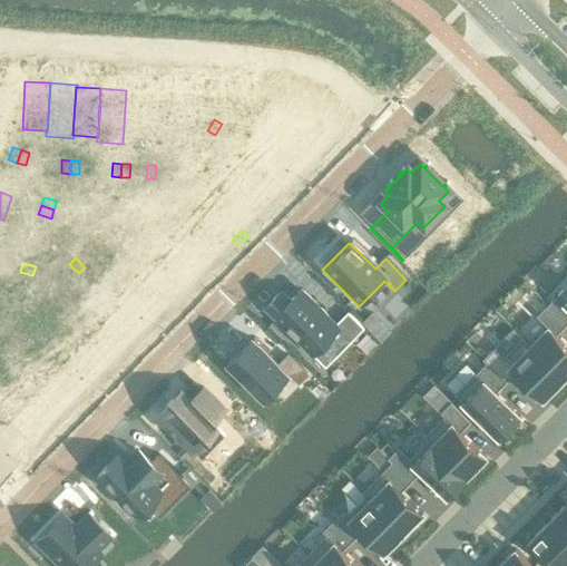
[(566,285),(545,308),(564,328),(566,324),(566,285)]
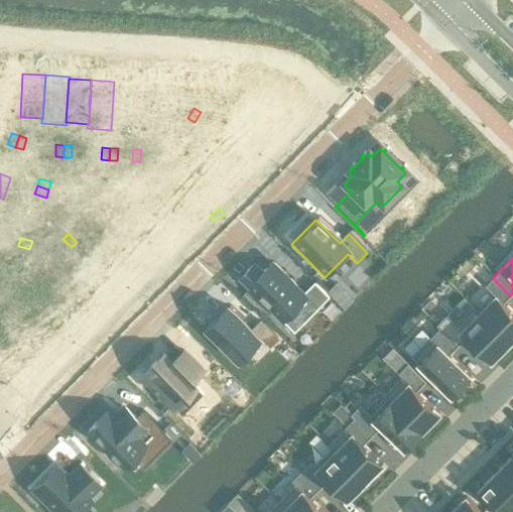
[(251,267),(238,281),(280,324),(303,300),(314,312),(327,299),(312,285),(301,296),(270,266),(260,276),(251,267)]
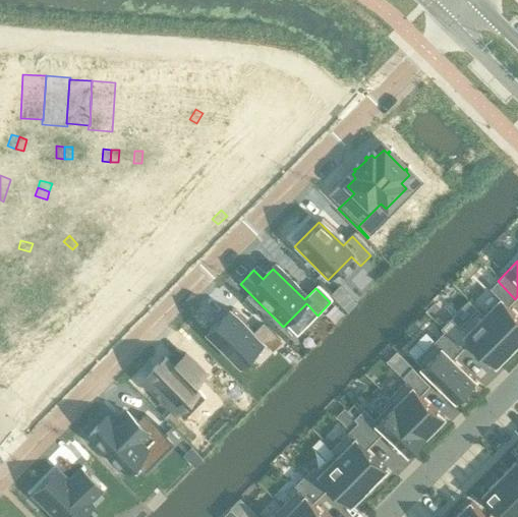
[(481,319),(512,349),(515,346),(516,347),(517,345),(517,320),(507,308),(515,299),(498,281),(488,291),(499,301),(481,319)]
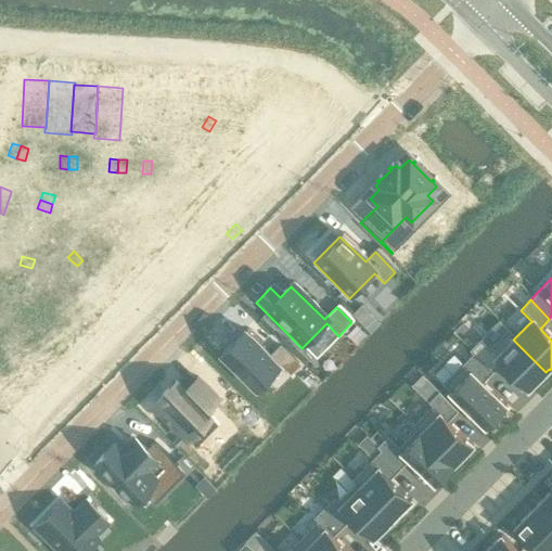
[(7,318),(1,324),(10,334),(16,328),(7,318)]
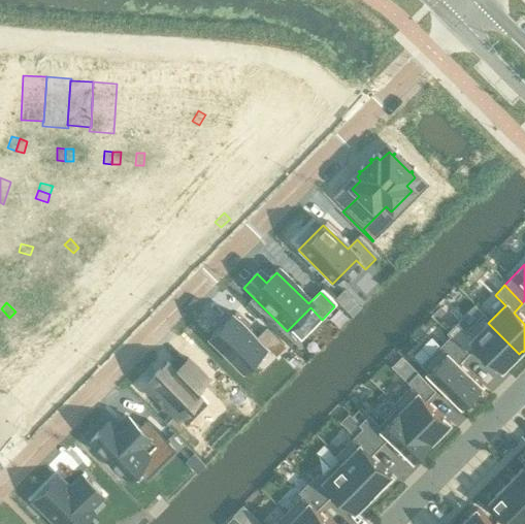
[(455,325),(445,335),(448,338),(466,356),(476,347),(500,371),(503,368),(505,370),(517,358),(516,357),(519,354),(488,323),(482,316),(481,316),(472,308),(456,325),(455,325)]
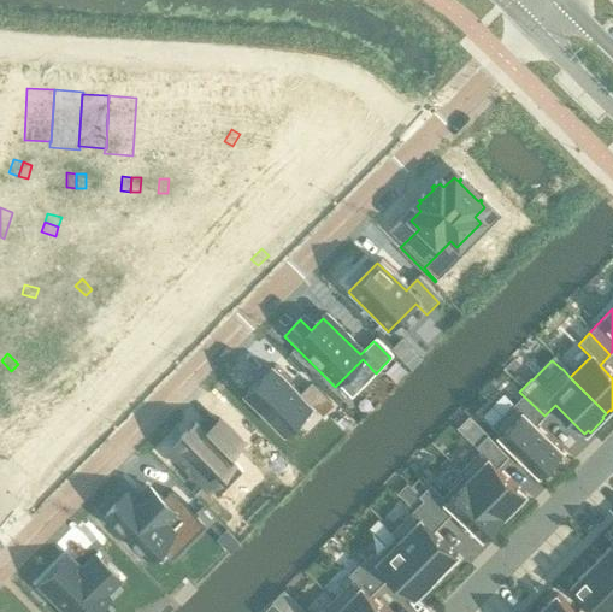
[(270,370),(243,396),(283,435),(310,409),(319,418),(330,407),(310,387),(299,398),(270,370)]
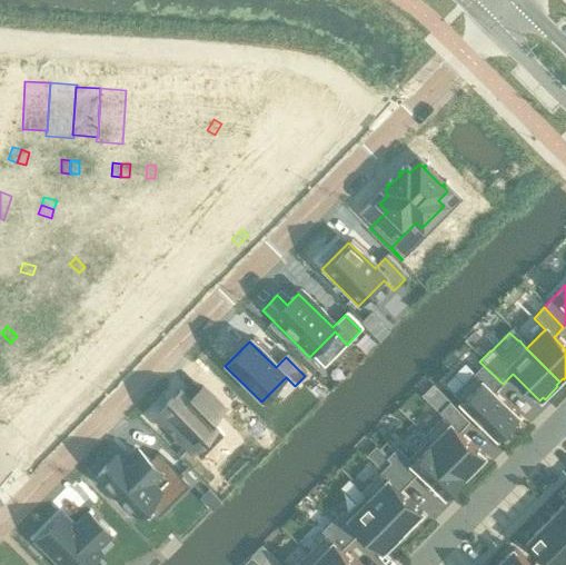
[(464,366),(443,387),(453,396),(496,439),(500,435),(502,437),(515,424),(513,423),(517,418),(493,394),(503,384),(483,365),(473,375),(464,366)]
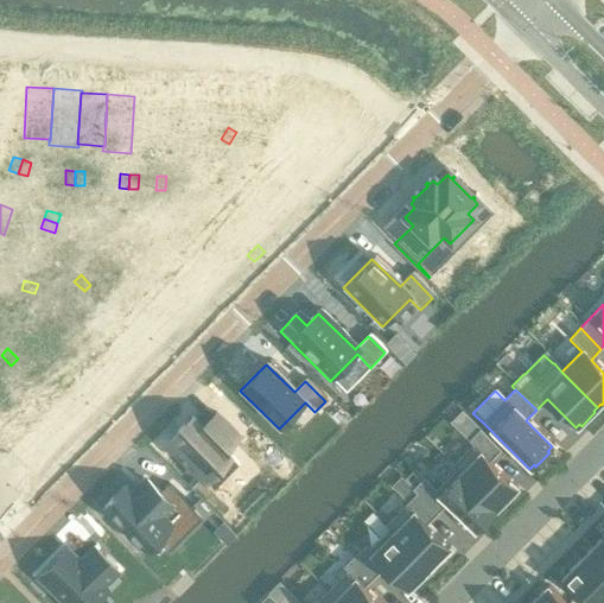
[(190,421),(165,446),(213,493),(236,468),(222,454),(236,439),(214,418),(199,432),(190,421)]
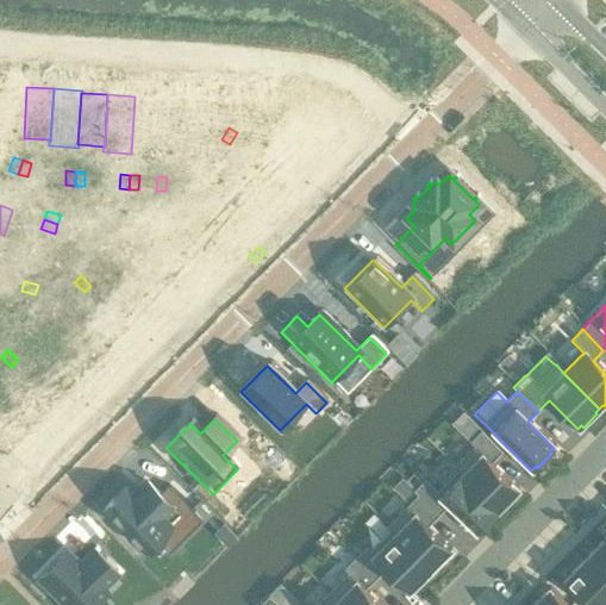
[(473,448),(451,469),(455,474),(456,473),(495,512),(499,509),(501,511),(514,497),(513,496),(517,492),(489,465),(500,454),(480,434),(468,444),(473,448)]
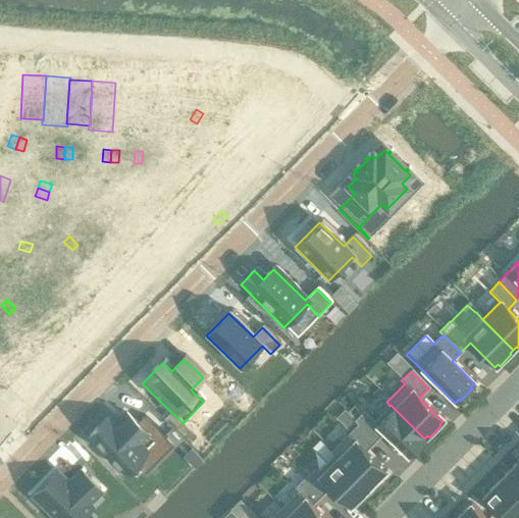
[(363,412),(353,422),(357,425),(374,443),(383,433),(407,457),(424,438),(391,405),(390,406),(373,422),(363,412)]
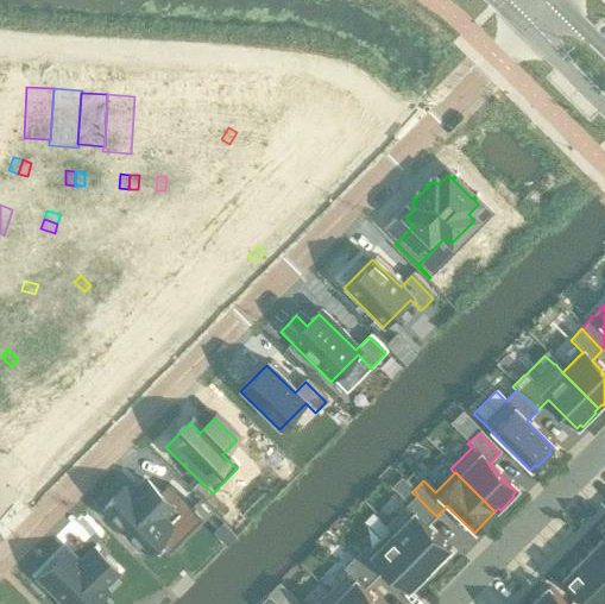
[(0,504),(13,491),(12,490),(12,491),(0,479),(0,504)]
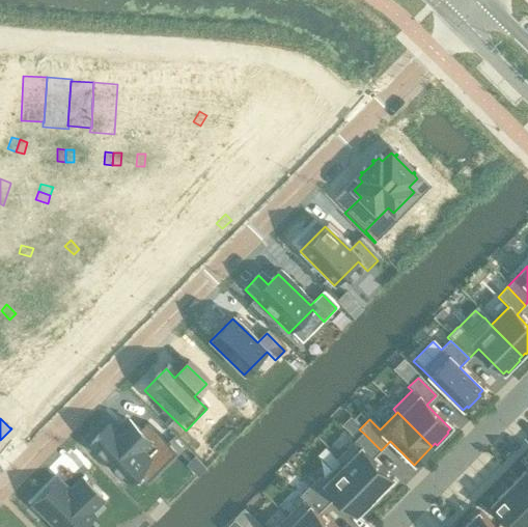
[(111,424),(88,447),(124,483),(134,474),(145,486),(174,456),(167,449),(144,426),(137,434),(127,423),(118,432),(111,424)]
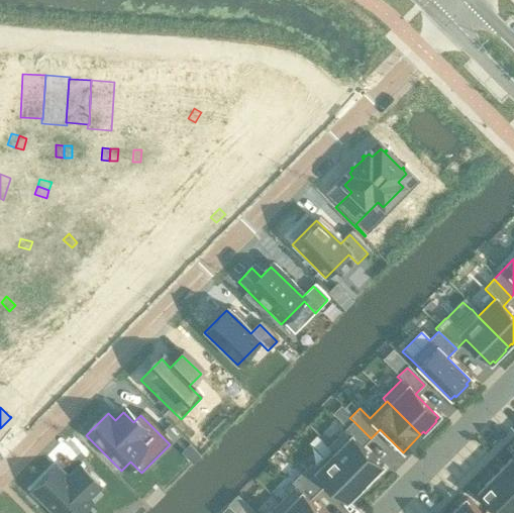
[(353,421),(326,448),(329,452),(330,451),(364,485),(367,482),(369,483),(380,472),(378,471),(381,467),(362,447),(371,438),(353,421)]
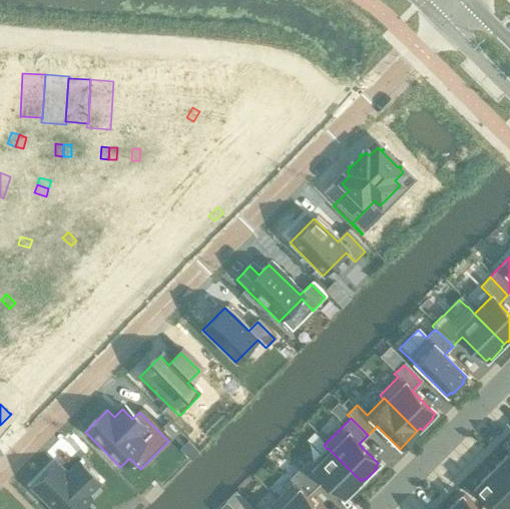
[(307,462),(298,471),(315,489),(324,480),(344,499),(347,496),(348,497),(359,486),(358,484),(361,481),(328,448),(327,449),(311,465),(307,462)]
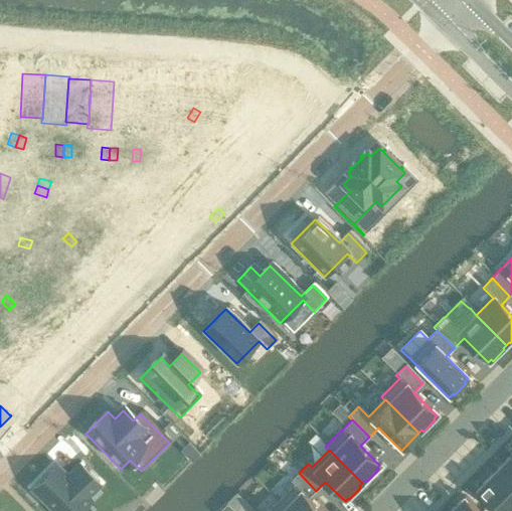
[(511,461),(509,458),(494,473),(511,491),(511,461)]
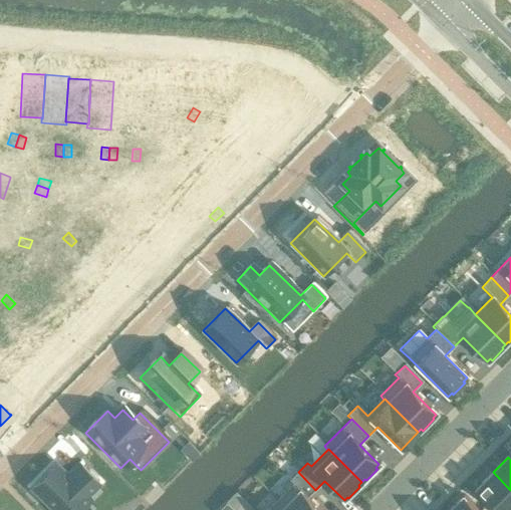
[(52,466),(28,490),(47,509),(79,509),(88,501),(85,498),(96,486),(76,466),(64,477),(52,466)]
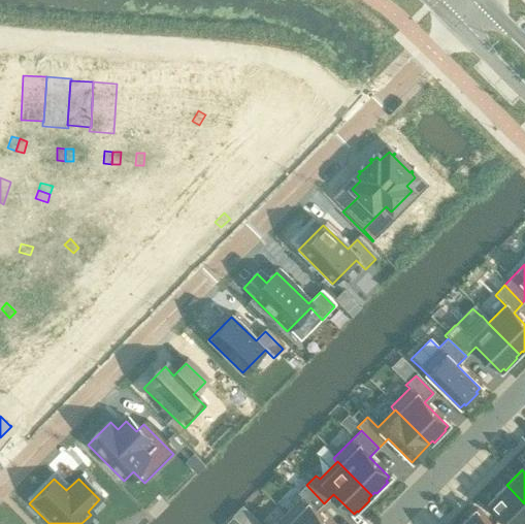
[(300,498),(283,516),(290,523),(326,523),(315,513),(324,503),(306,485),(297,495),(300,498)]
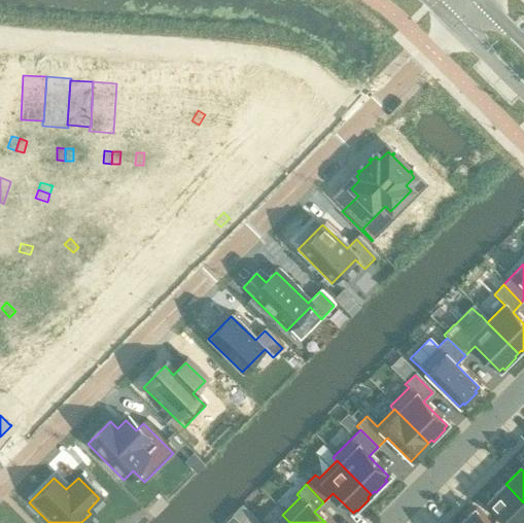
[(523,522),(523,502),(505,484),(488,501),(510,522),(523,522)]
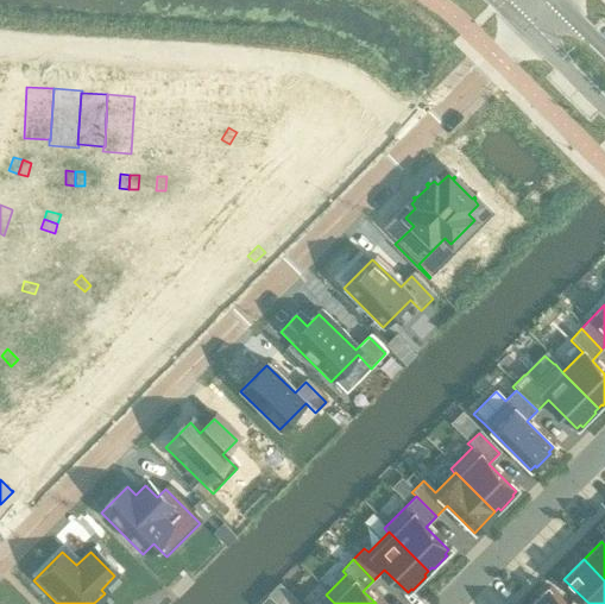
[(561,603),(547,590),(533,603),(561,603)]
